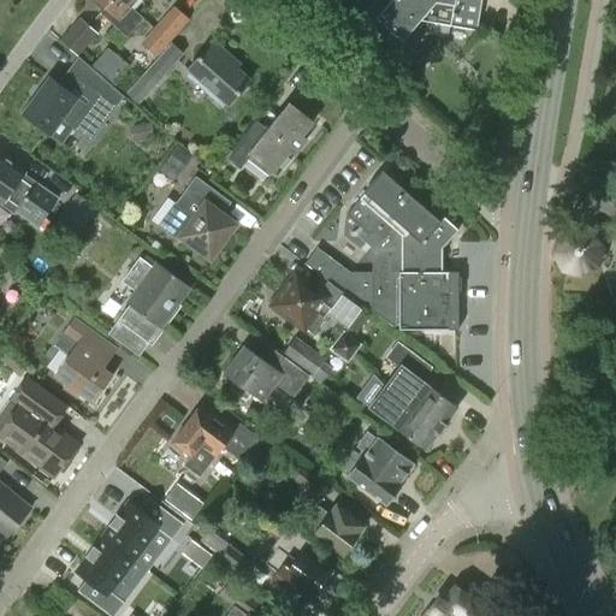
[(112,0),(105,9),(100,13),(128,39),(143,19),(130,9),(137,0),(112,0)]
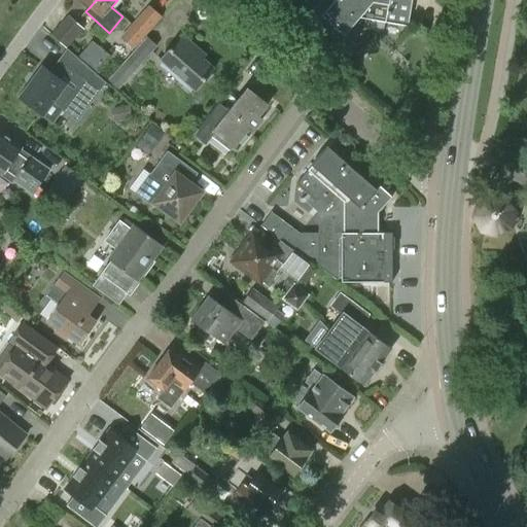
[(407,28),(411,0),(335,0),(332,3),(341,10),(327,25),(343,38),(358,20),(407,28)]
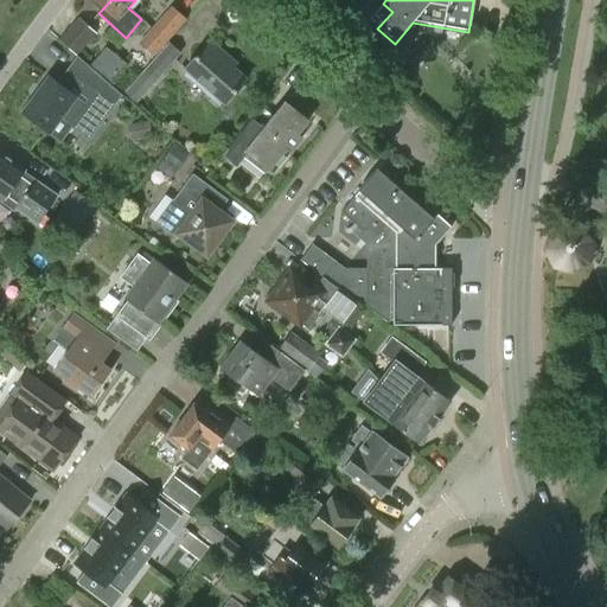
[(186,20),(171,7),(152,29),(138,44),(153,57),(186,20)]
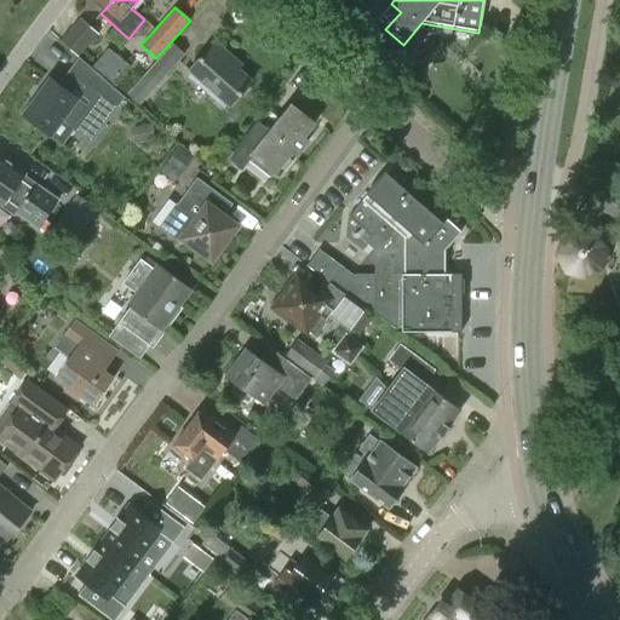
[(99,34),(81,18),(61,42),(78,58),(99,34)]
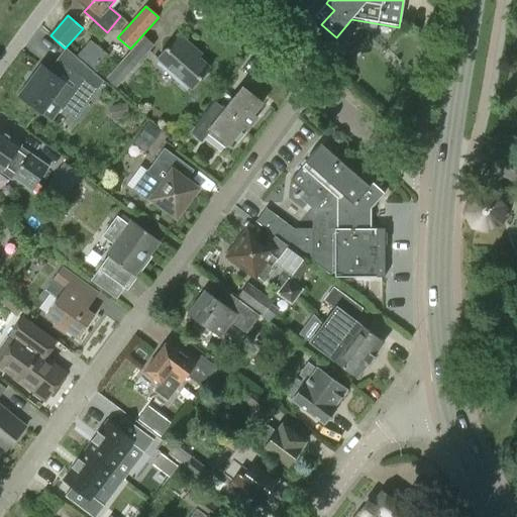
[(190,50),(193,47),(179,35),(158,59),(192,89),(210,69),(190,50)]
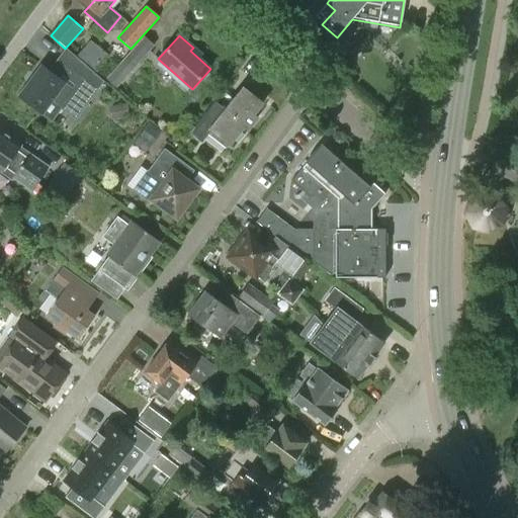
[(155,46),(145,36),(121,63),(132,72),(155,46)]
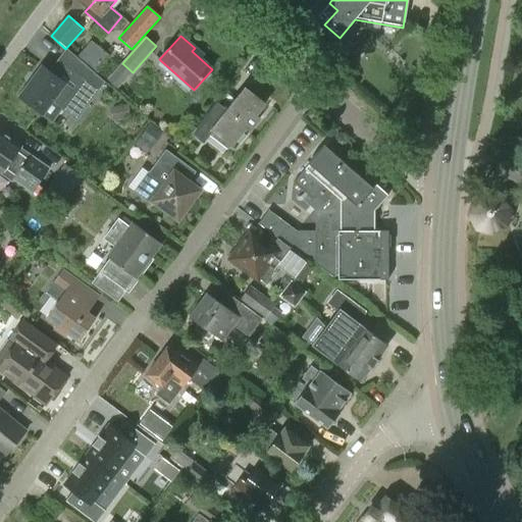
[(95,68),(107,53),(91,41),(79,56),(95,68)]
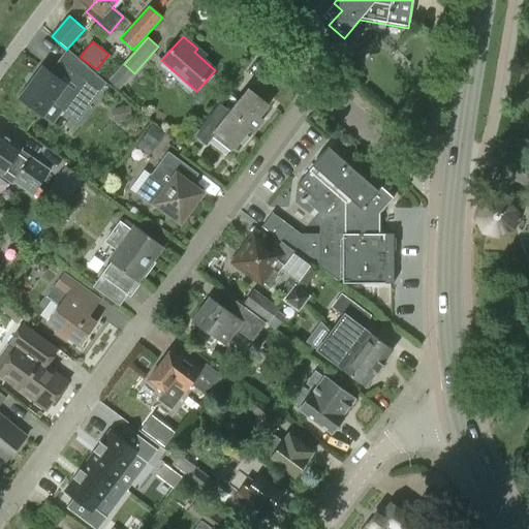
[(20,98),(43,116),(52,103),(78,123),(100,92),(96,89),(65,66),(57,78),(42,67),(20,98)]
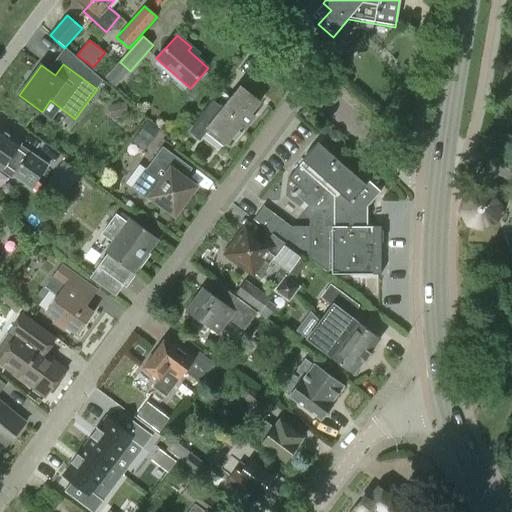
[(259,103),(240,88),(225,106),(214,98),(188,132),(199,141),(210,127),(228,142),(240,127),(244,130),(254,118),(250,115),(259,103)]
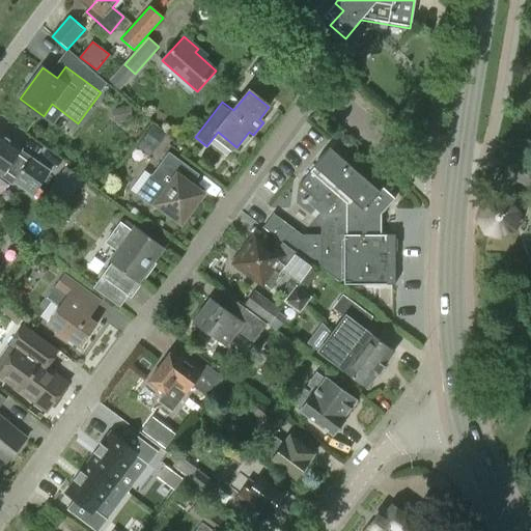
[(113,110),(115,121),(132,118),(130,107),(113,110)]
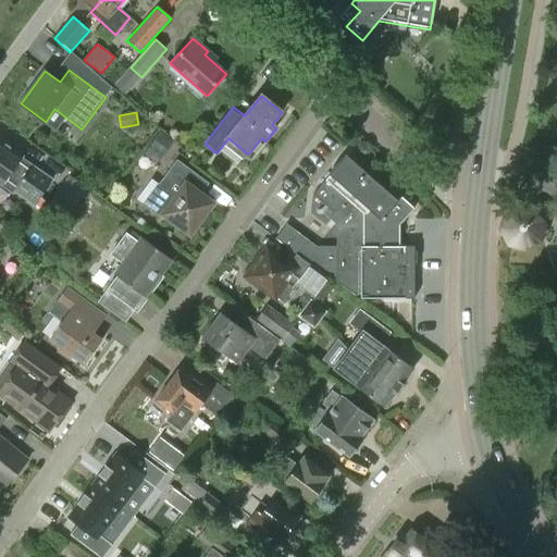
[(172,144),(159,134),(152,143),(165,151),(172,144)]
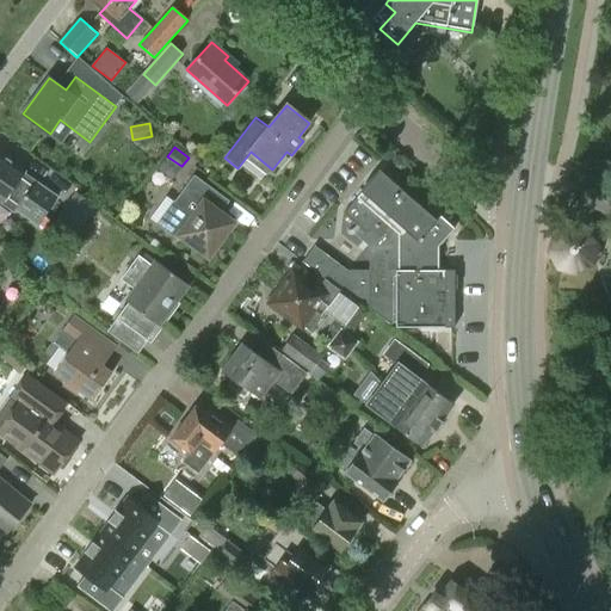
[(0,158),(0,198),(5,202),(1,207),(13,215),(17,210),(39,226),(59,199),(23,174),(25,172),(13,162),(11,165),(0,158)]
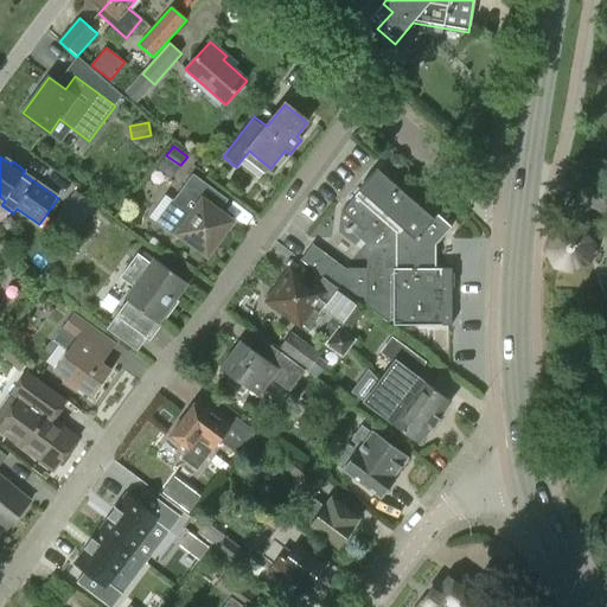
[(378,171),(342,211),(355,223),(349,229),(353,232),(368,246),(368,268),(345,269),(312,244),(300,261),(356,302),(368,301),(368,307),(393,325),(452,325),(452,269),(435,269),(435,246),(452,228),(438,215),(432,222),(378,171)]
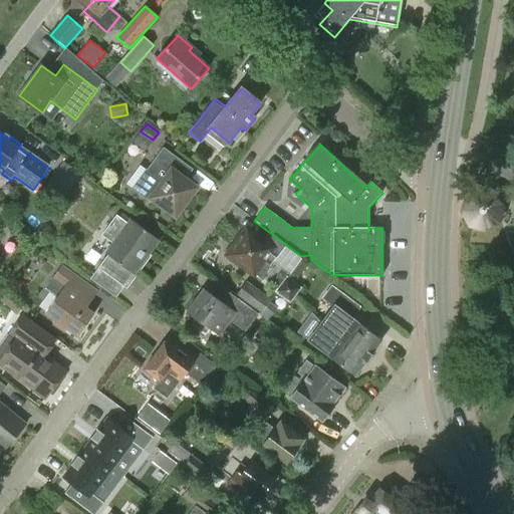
[(171,155),(162,149),(145,172),(151,176),(138,193),(150,201),(152,199),(174,215),(194,189),(184,182),(192,170),(171,155)]
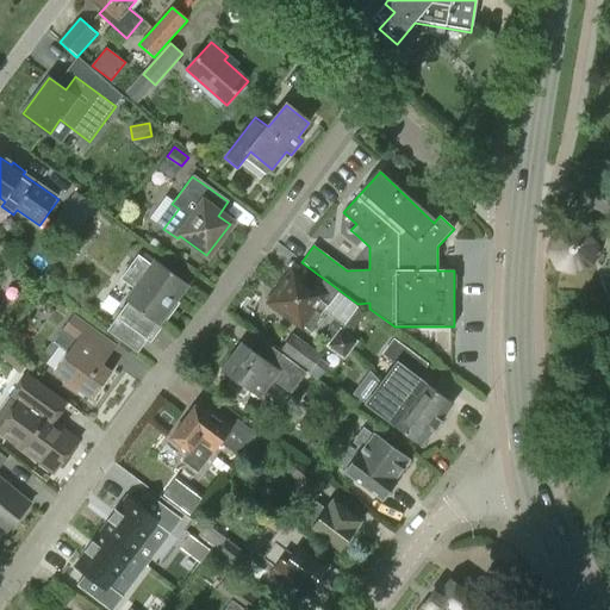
[(98,209),(75,192),(67,204),(54,222),(76,238),(98,209)]
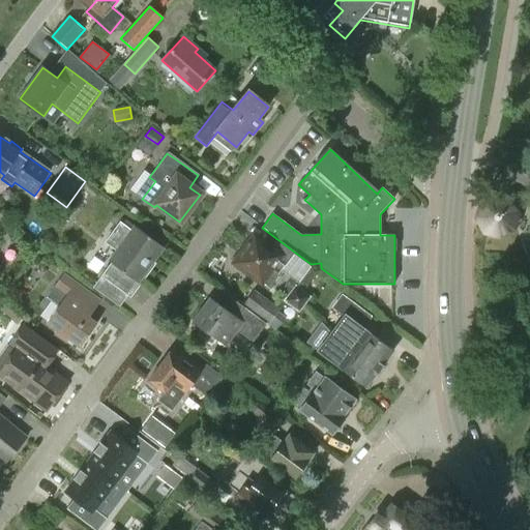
[(495,197),(481,204),(477,218),(479,223),(484,231),(499,235),(512,229),(516,214),(509,201),(495,197)]
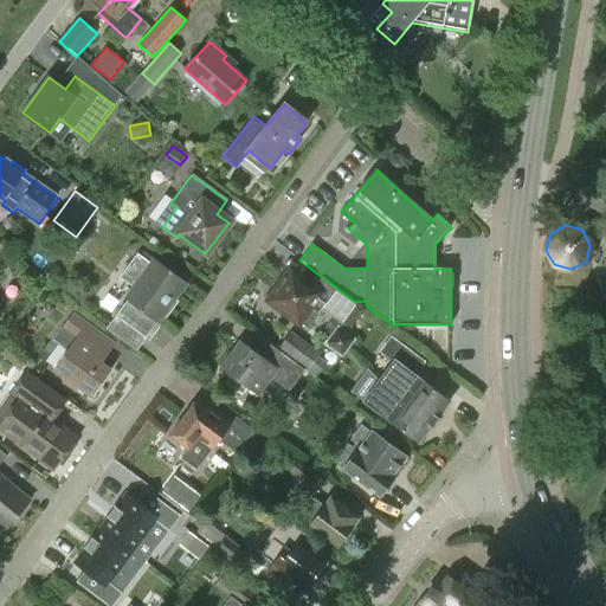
[(124,301),(127,302),(116,318),(150,342),(162,326),(173,310),(169,308),(187,284),(154,260),(150,265),(136,255),(118,278),(134,289),(124,301)]
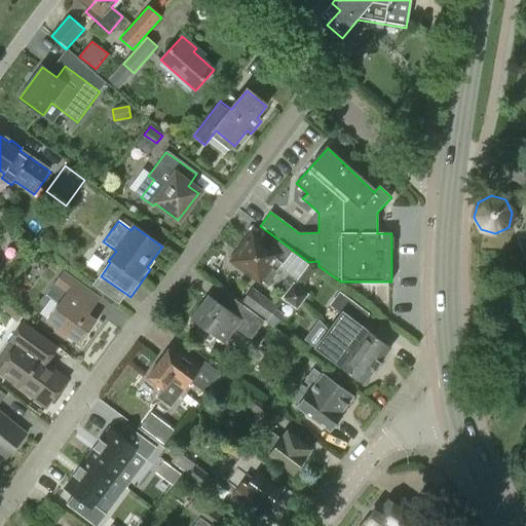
[(267,285),(276,272),(278,269),(297,283),(310,264),(279,241),(273,250),(254,235),(234,260),(267,285)]
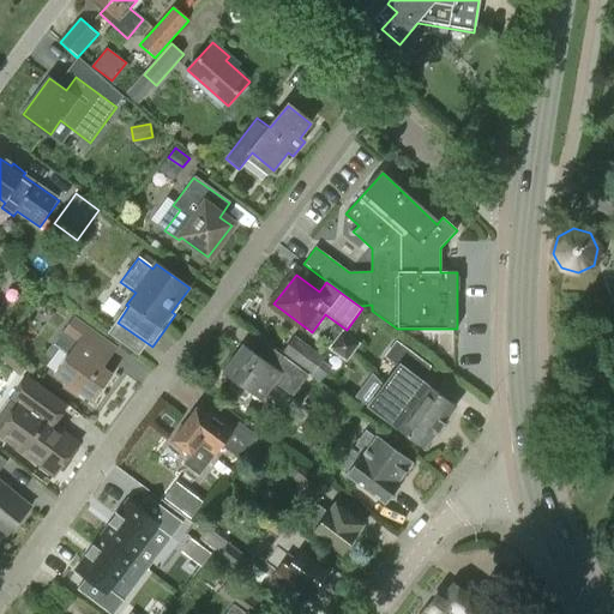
[(109,362),(116,351),(73,321),(65,332),(78,342),(54,375),(66,384),(64,387),(79,398),(82,395),(94,403),(112,377),(102,371),(109,362)]
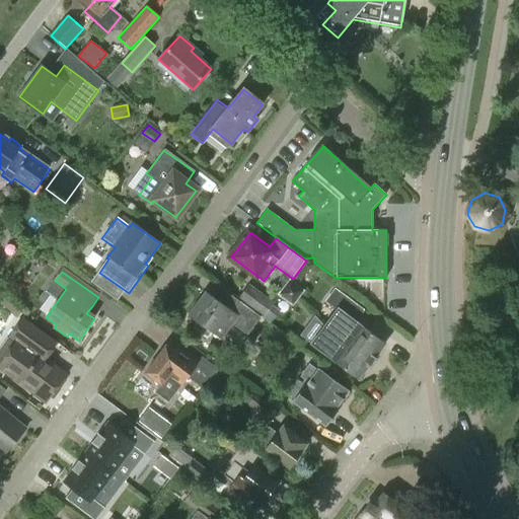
[(288,280),(284,286),(298,298),(304,291),(288,280)]
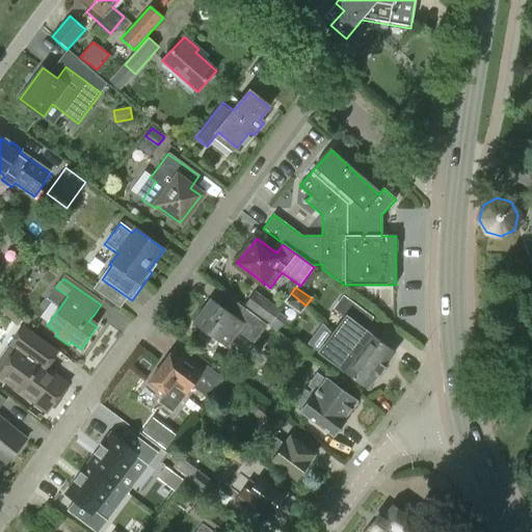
[(243,307),(268,325),(277,314),(280,311),(255,292),(243,307)]
